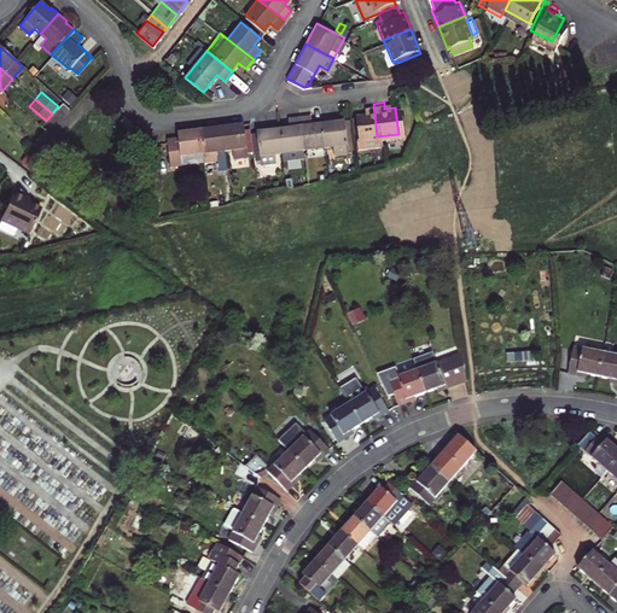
[(354,140),(377,136),(373,104),(361,105),(358,105),(358,112),(350,114),(354,140)]
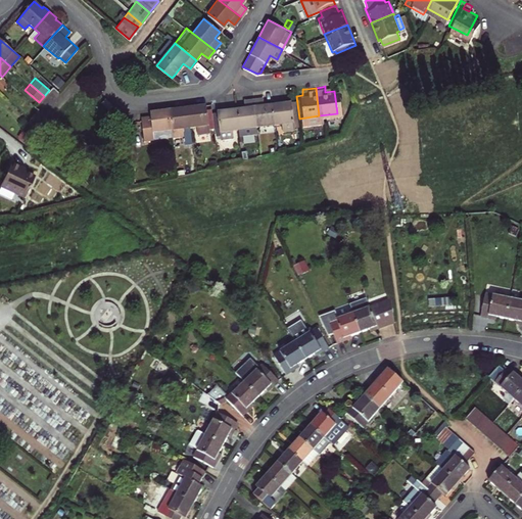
[(262,101),(261,95),(258,95),(249,96),(253,123),(272,121),(269,100),(262,101)]
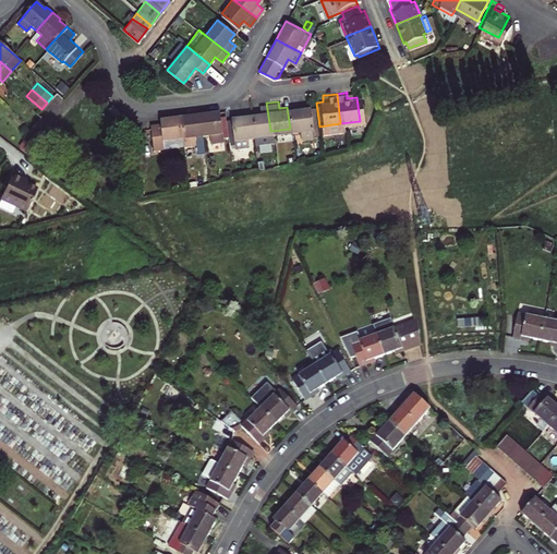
[(257,104),(258,111),(247,112),(251,134),(270,131),(266,103),(261,104),(257,104)]
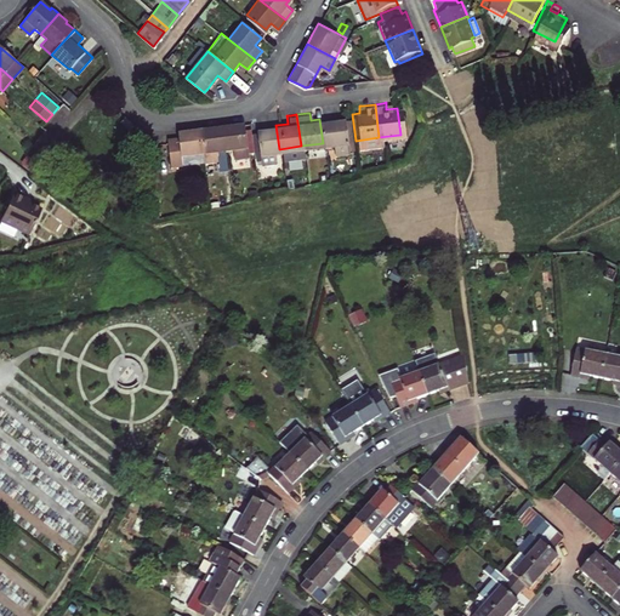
[(346,149),(342,117),(331,118),(319,119),(323,143),(333,142),(334,152),(346,149)]
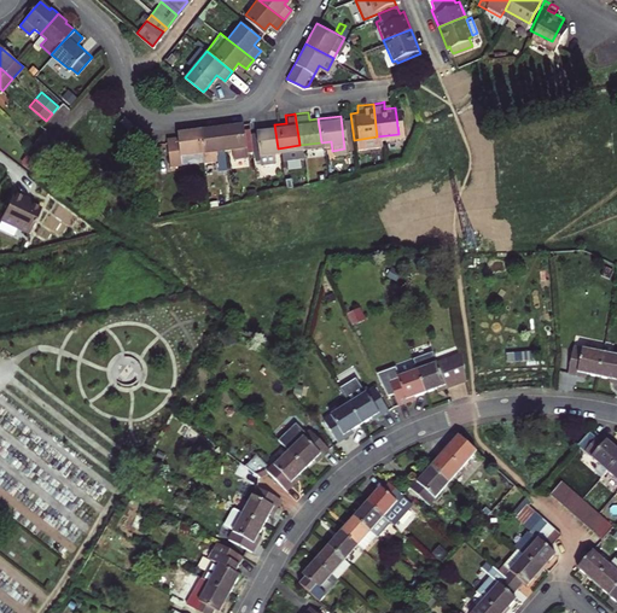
[(232,156),(248,153),(246,150),(251,150),(249,126),(243,127),(243,121),(230,123),(219,124),(222,150),(231,149),(232,156)]
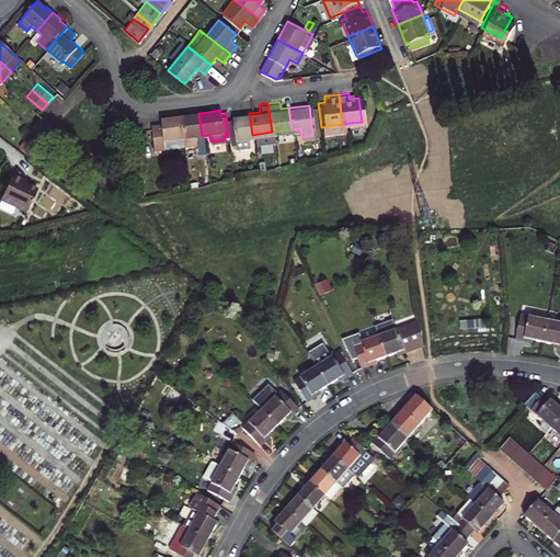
[(204,152),(202,136),(198,113),(189,114),(179,115),(183,146),(195,144),(196,154),(204,152)]
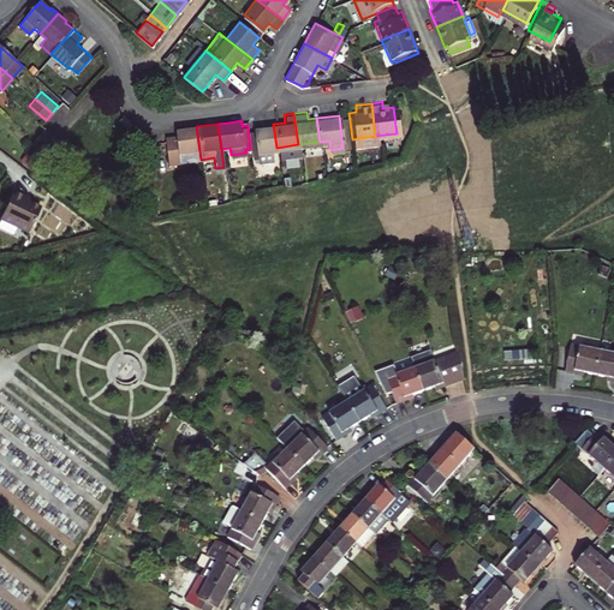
[(252,127),(256,160),(269,157),(268,149),(276,148),(273,124),(260,126),(252,127)]
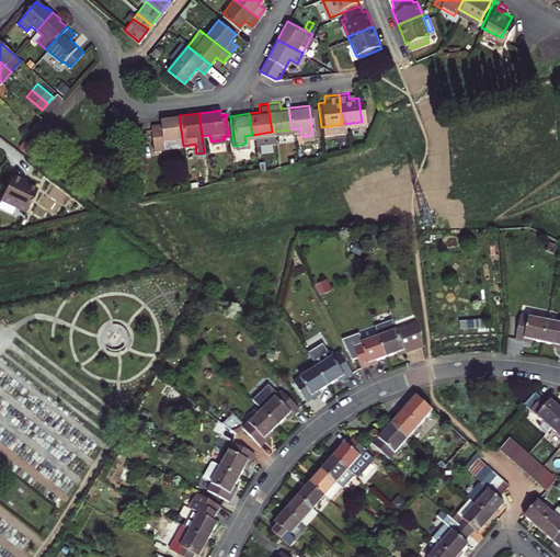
[(183,146),(179,115),(167,117),(160,118),(161,122),(150,123),(153,149),(183,146)]
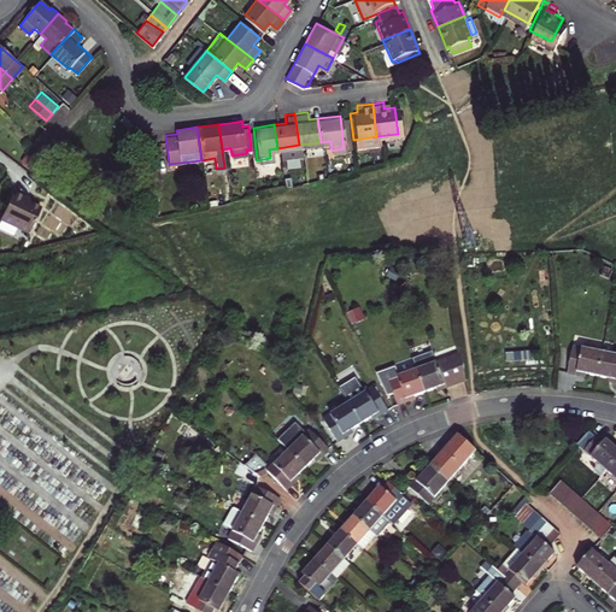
[(52,134),(46,128),(35,140),(31,143),(37,149),(52,134)]
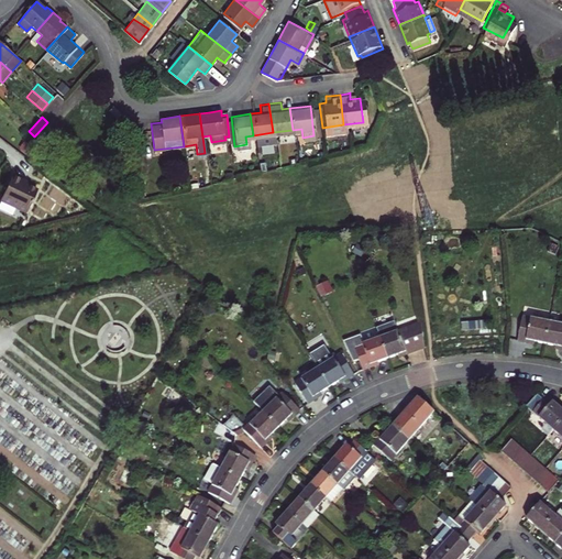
[(47,122),(34,136),(41,141),(53,127),(47,122)]
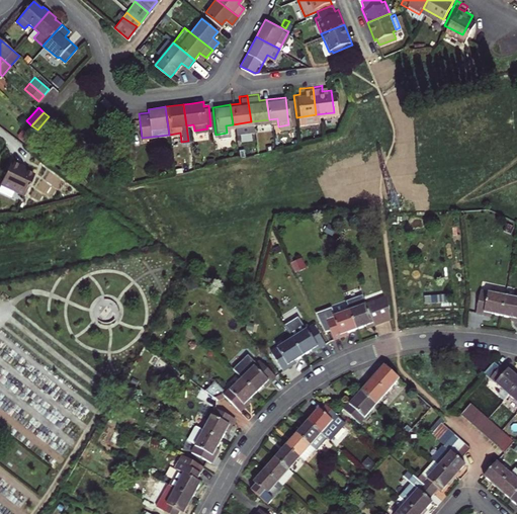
[(0,182),(22,193),(30,174),(16,168),(18,164),(9,160),(0,179),(0,182)]
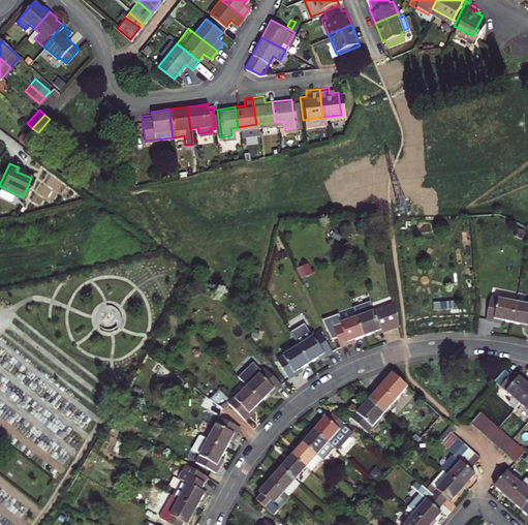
[(180,175),(188,174),(186,164),(179,166),(180,175)]
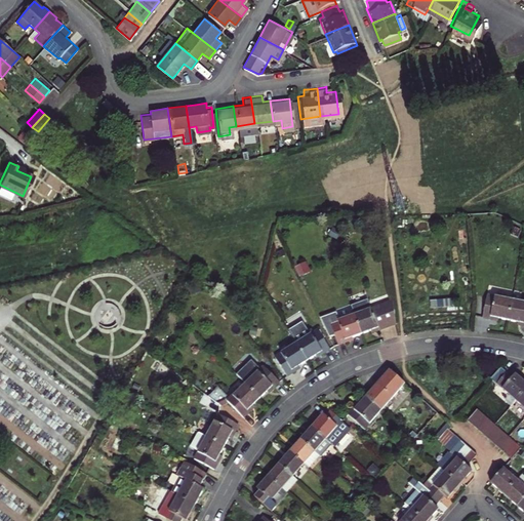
[(304,258),(294,263),(298,272),(309,268),(304,258)]
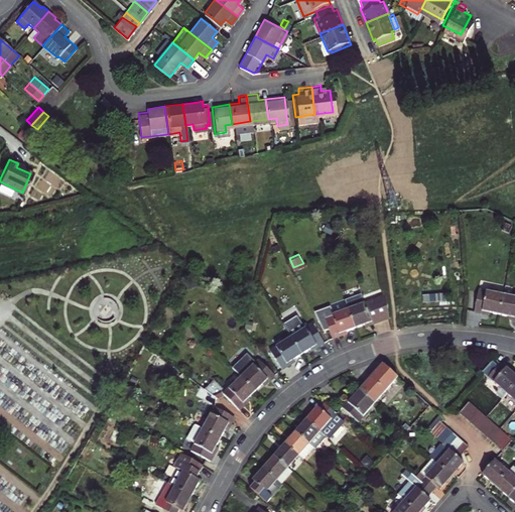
[(479,285),(474,309),(486,312),(489,312),(489,309),(497,310),(499,288),(479,285)]
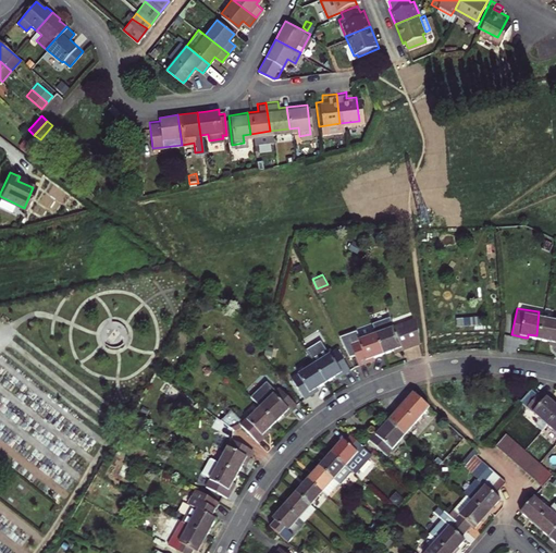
[(547,341),(555,342),(555,316),(539,311),(536,335),(545,336),(544,341),(547,341)]
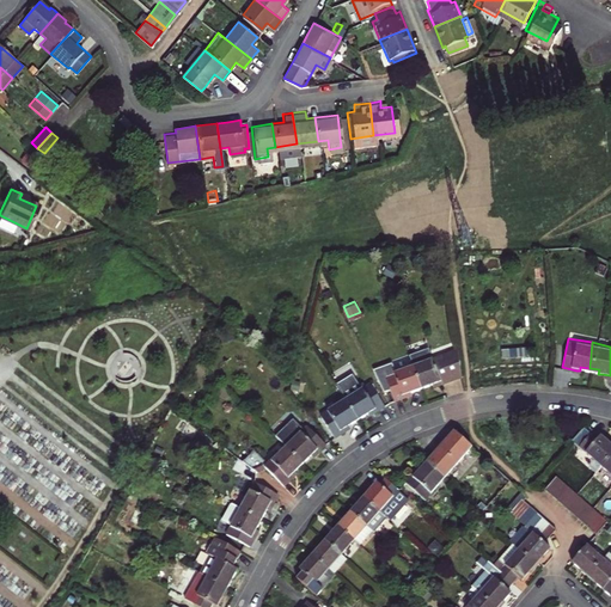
[(515,345),(500,347),(501,356),(515,355),(515,345)]
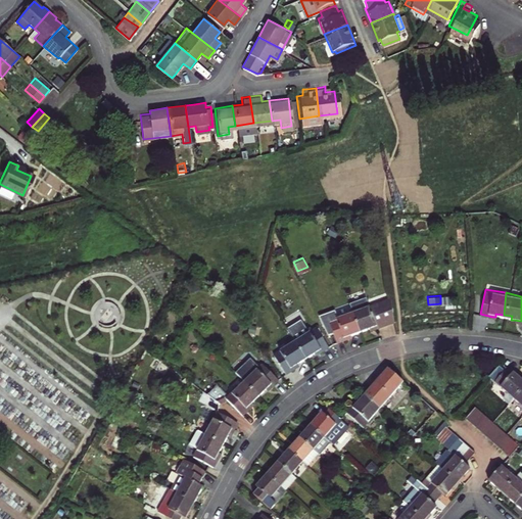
[(383,324),(392,321),(389,298),(369,305),(366,296),(347,302),(351,312),(358,331),(370,327),(371,329),(383,324)]
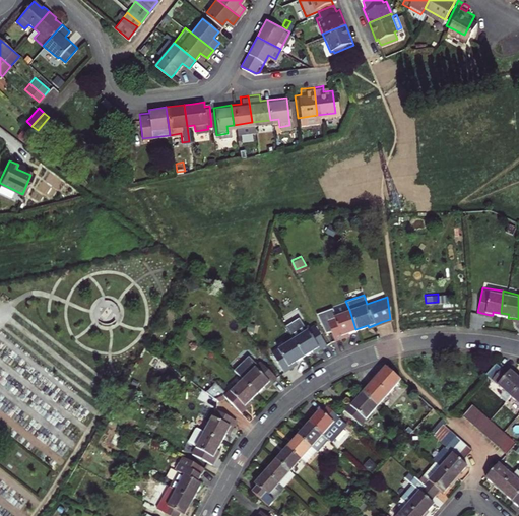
[(344,333),(355,329),(349,310),(332,316),(330,308),(314,314),(323,333),(330,330),(333,340),(341,337),(345,336),(344,333)]
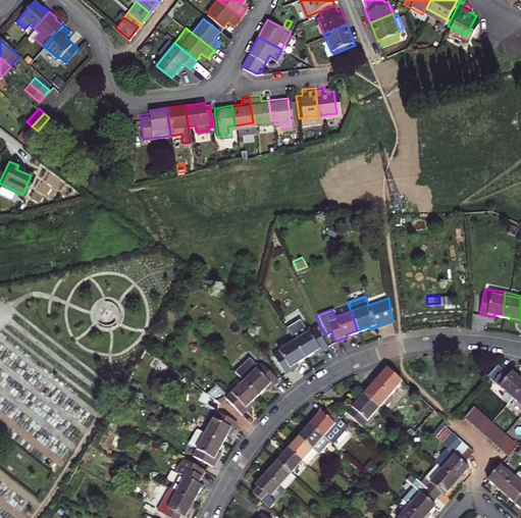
[(284,327),(294,341),(305,357),(314,351),(316,353),(322,349),(326,347),(314,327),(307,332),(298,319),(284,327)]
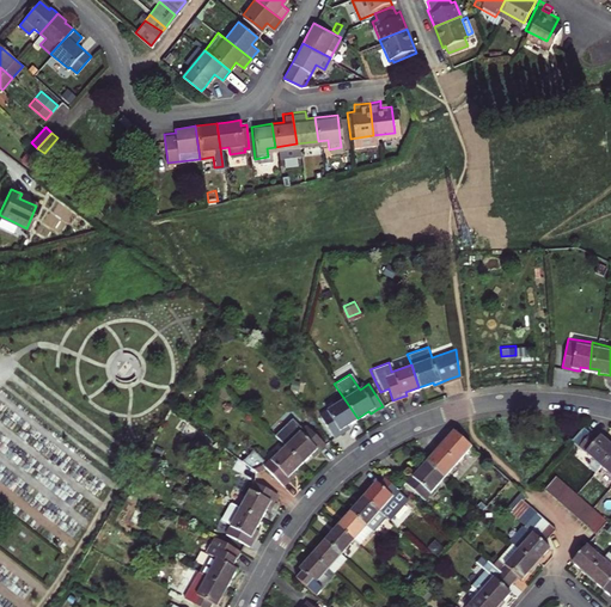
[(346,430),(343,427),(358,418),(344,399),(321,415),(335,436),(340,433),(346,430)]
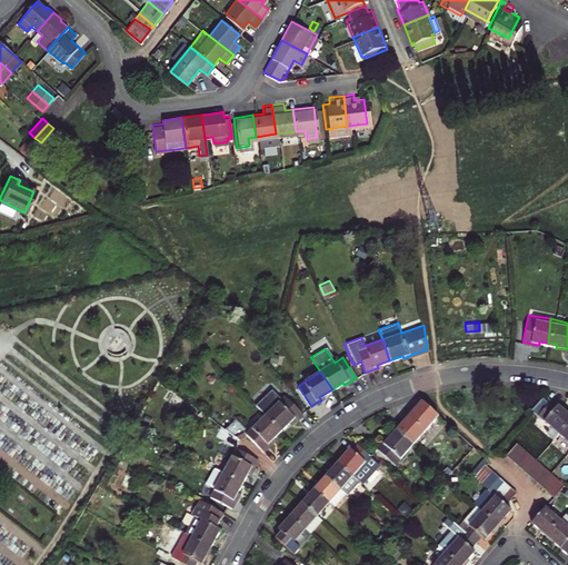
[(301,413),(285,396),(281,399),(271,389),(255,406),(265,416),(280,430),(289,422),(291,424),(294,422),(301,413)]
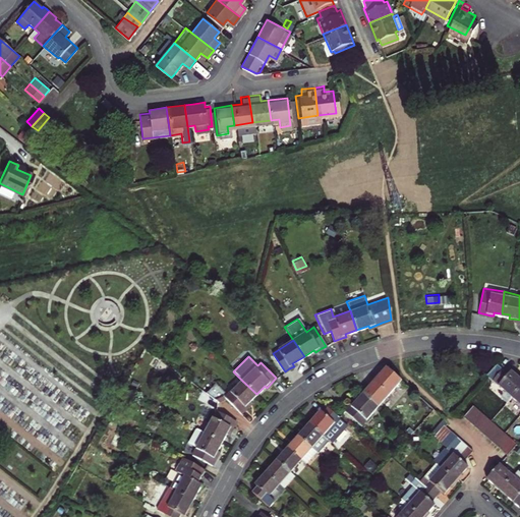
[(519,375),(515,369),(508,363),(505,367),(500,362),(489,374),(509,390),(519,377),(519,375)]
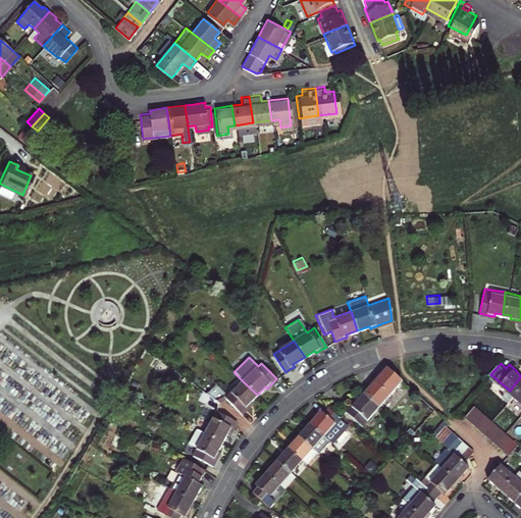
[(368,383),(369,384),(363,393),(378,406),(402,378),(384,364),(369,382),(368,383)]
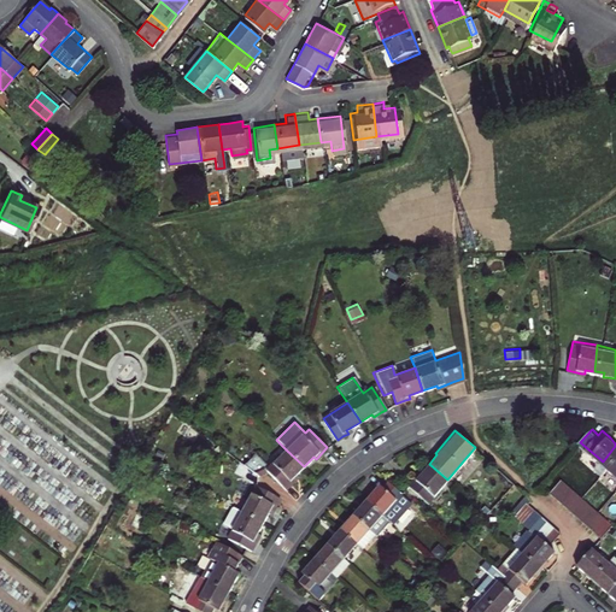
[(615,474),(615,446),(603,462),(615,474)]
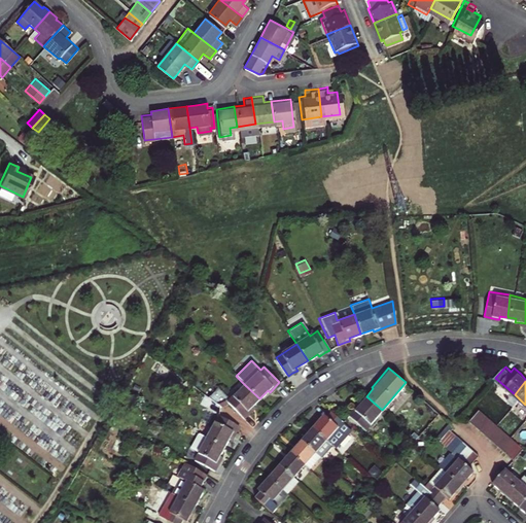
[(230,399),(218,388),(208,397),(220,407),(231,403),(245,417),(254,408),(255,407),(254,406),(259,398),(245,385),(230,399)]
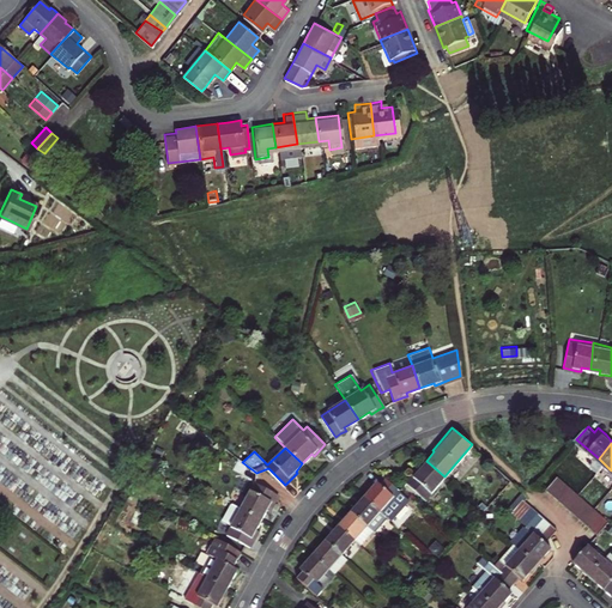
[(611,470),(599,458),(594,464),(609,478),(611,474),(611,470)]
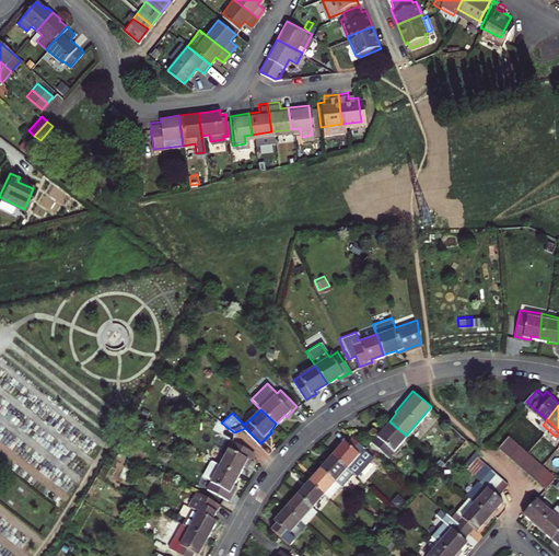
[(388,456),(406,436),(389,421),(382,430),(381,428),(372,437),(370,439),(388,456)]
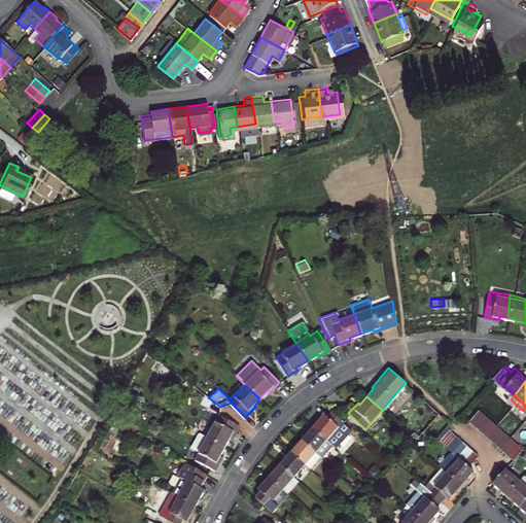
[(464,415),(470,420),(480,409),(474,404),(464,415)]
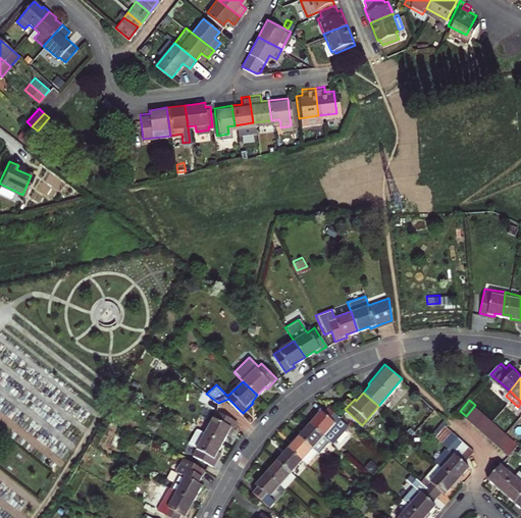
[(235,421),(238,416),(220,403),(216,411),(235,421)]
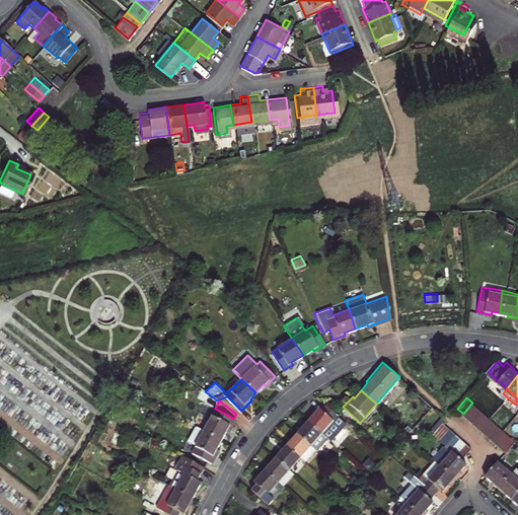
[(463,414),(469,420),(479,409),(472,402),(463,414)]
